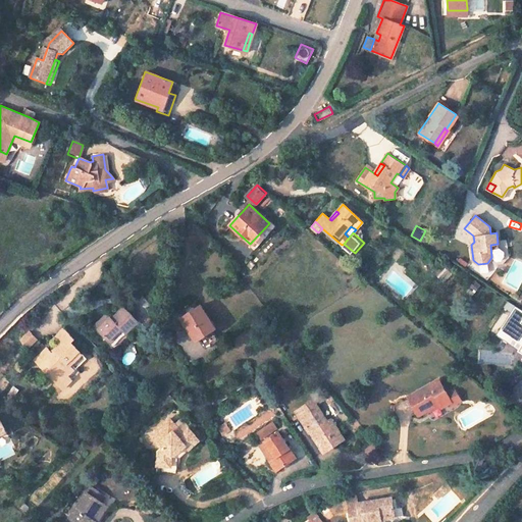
[(500,256),(498,244),(490,245),(491,257),(500,256)]
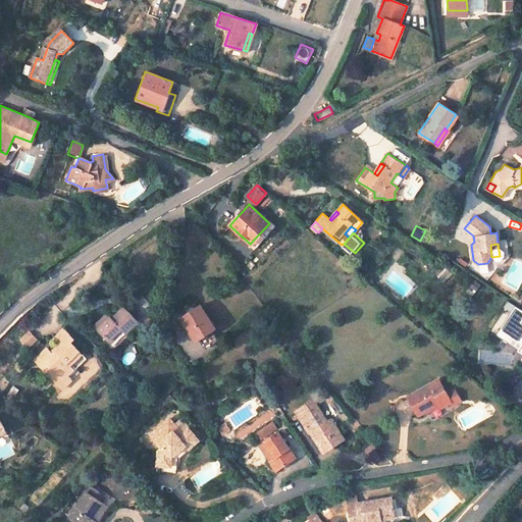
[(459,258),(457,261),(465,266),(467,263),(459,258)]
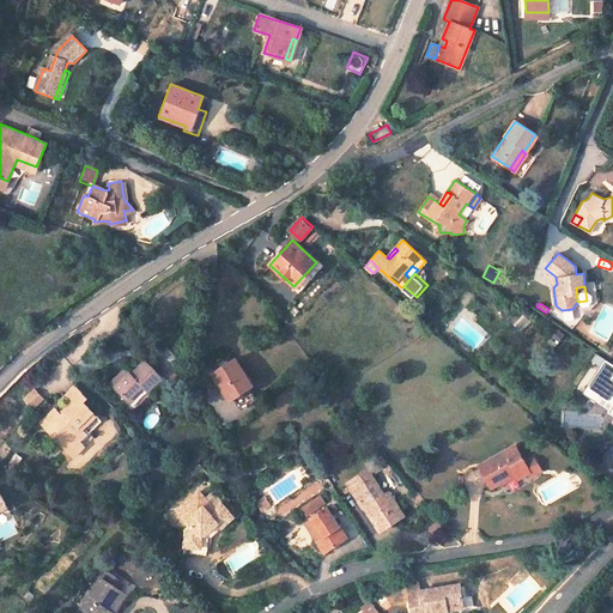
[(594,352),(588,359),(599,366),(604,359),(594,352)]
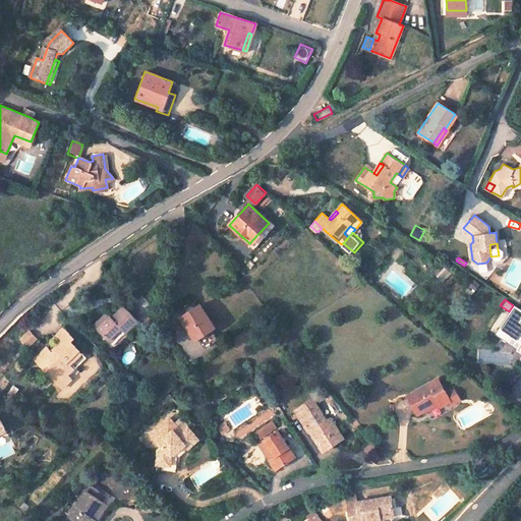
[(199,304),(180,316),(194,339),(214,327),(199,304)]
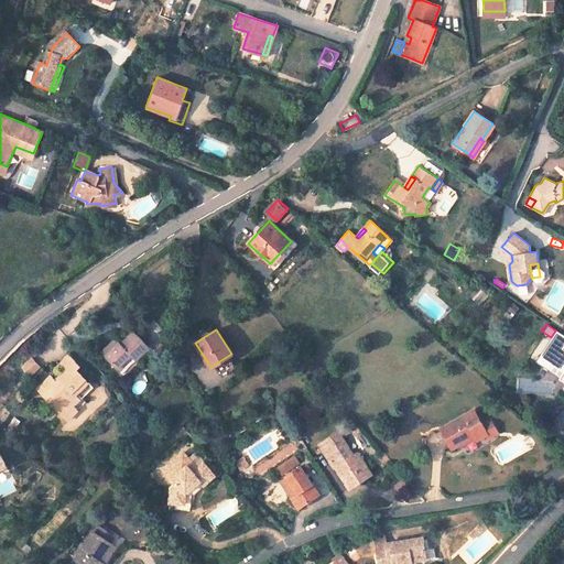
[(116,338),(101,351),(117,367),(130,355),(132,357),(134,359),(149,346),(133,331),(120,343),(116,338)]
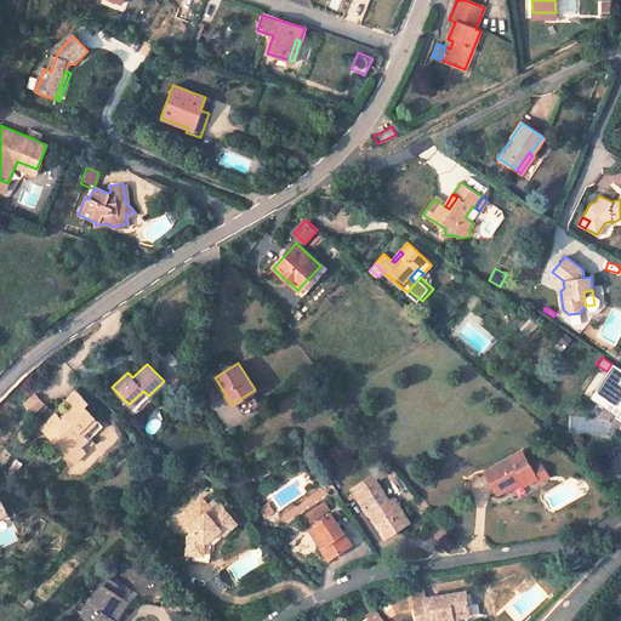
[(620,369),(611,364),(607,371),(592,394),(607,404),(617,411),(614,416),(620,420),(620,369)]
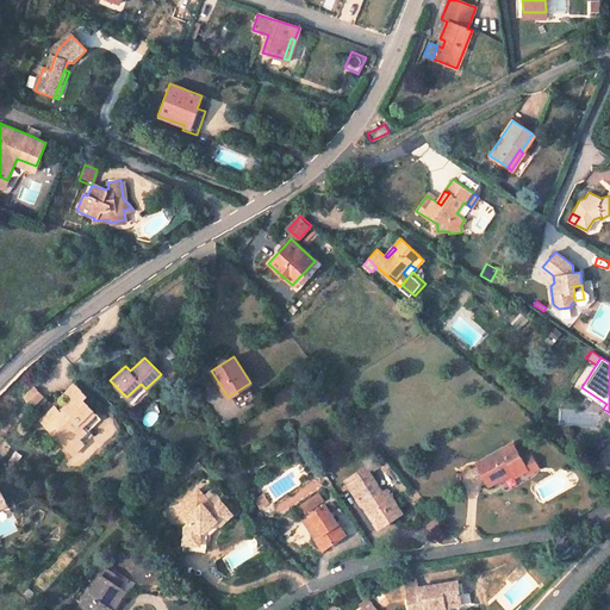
[(55,408),(47,415),(54,422),(48,428),(64,444),(72,439),(78,440),(82,444),(92,435),(88,430),(100,418),(82,400),(87,397),(74,384),(64,394),(70,400),(63,408),(64,410),(61,414),(58,412),(55,408)]
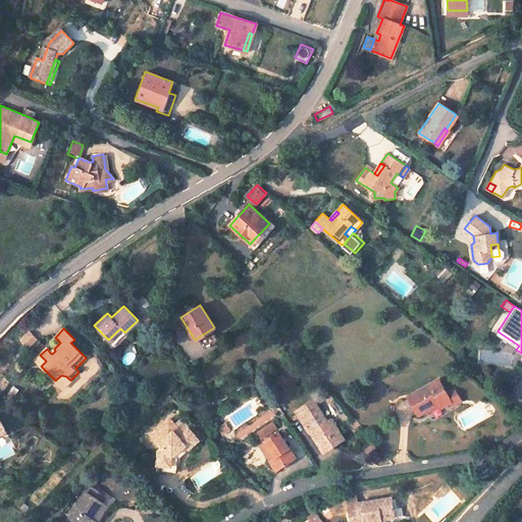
[(120,328),(108,340),(110,343),(122,330),(120,328)]
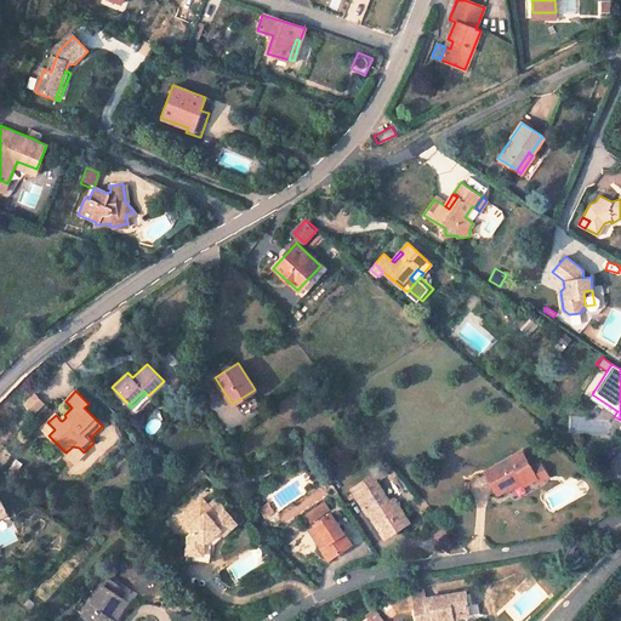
[(607,404),(592,394),(590,398),(605,408),(607,404)]
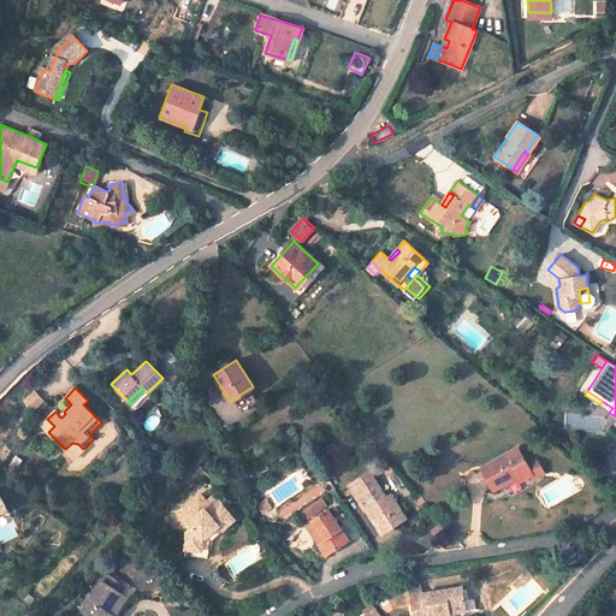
[(27,401),(34,409),(43,398),(36,392),(27,401)]
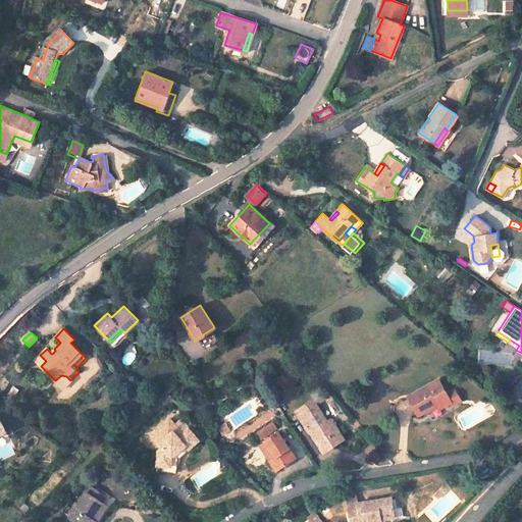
[(40,355),(35,360),(41,366),(46,361),(40,355)]
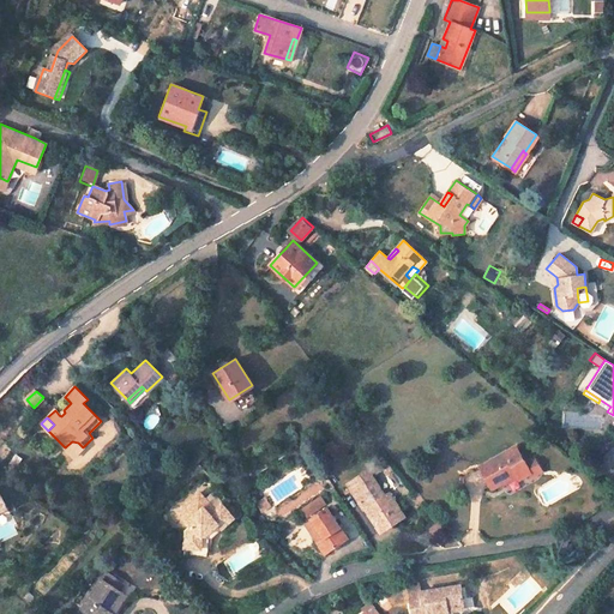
[(333,440),(324,446),(326,451),(337,445),(333,440)]
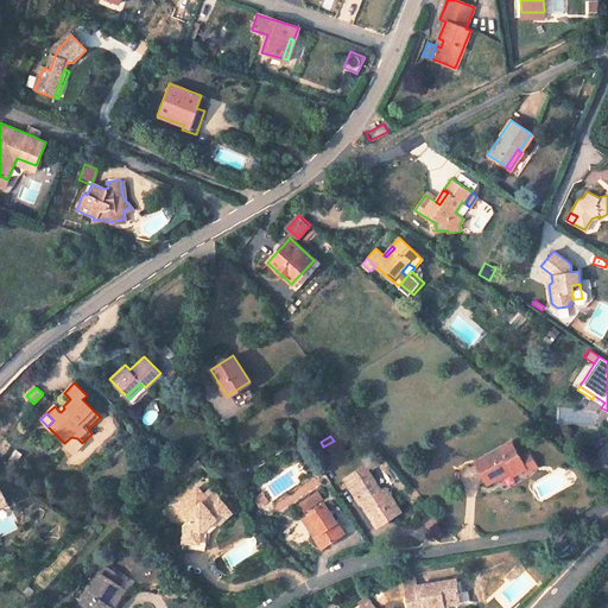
[(71,437),(64,443),(73,451),(82,443),(77,438),(71,437)]
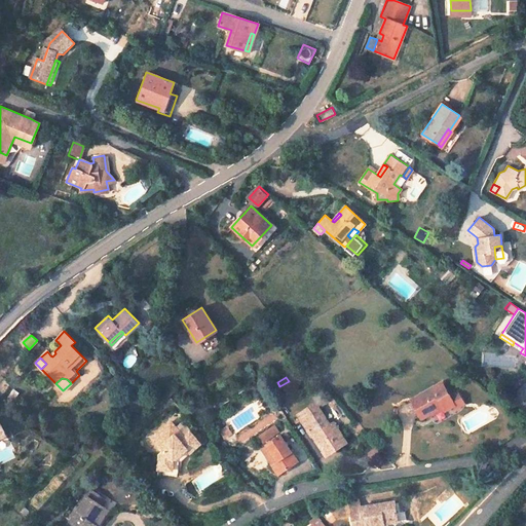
[(442,382),(411,400),(422,418),(437,409),(442,406),(444,409),(445,411),(455,405),(449,395),(442,382)]
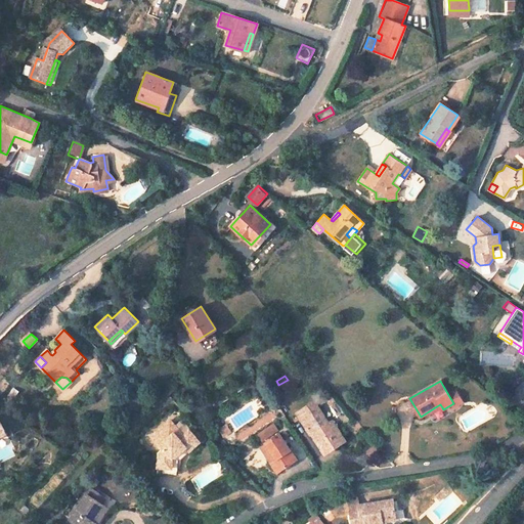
[(455,389),(447,393),(453,403),(454,406),(463,402),(455,389)]
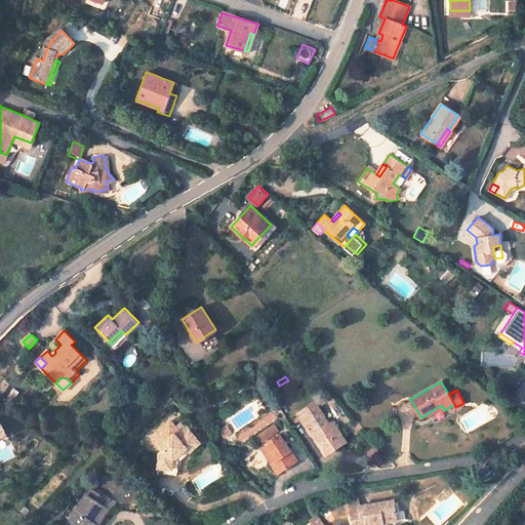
[(315,402),(297,413),(311,436),(313,435),(324,451),(334,444),(336,447),(345,441),(332,421),(329,423),(315,402)]
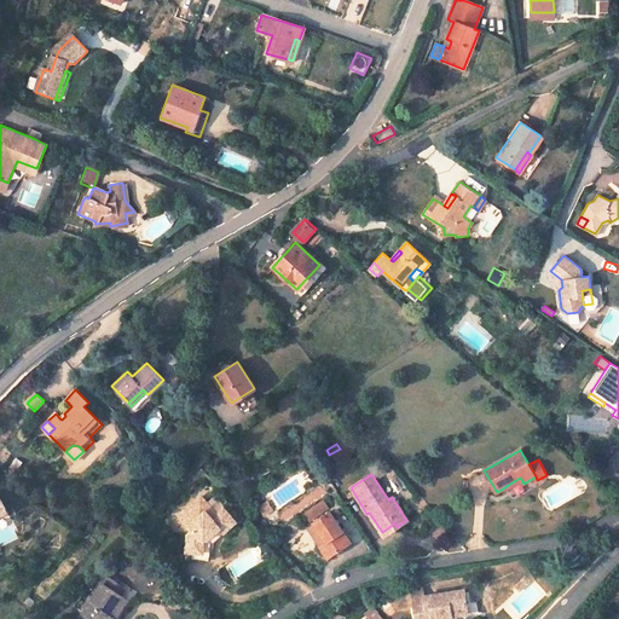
[(201,497),(178,516),(191,531),(187,536),(185,553),(202,556),(203,544),(209,539),(219,530),(232,519),(224,509),(215,515),(201,497)]
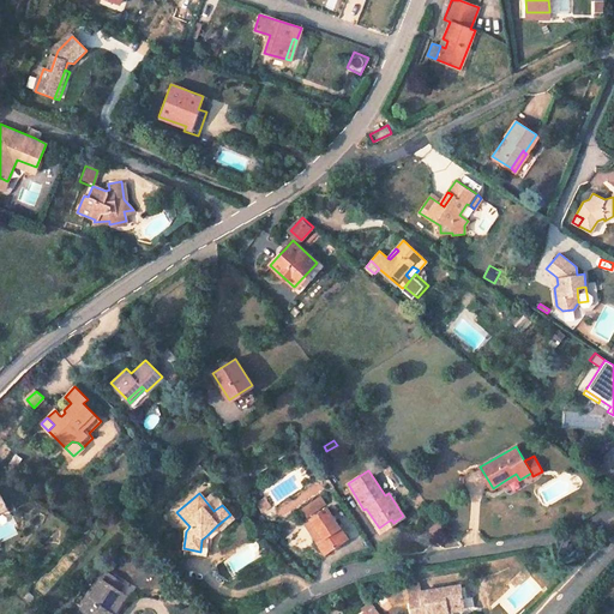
[(281,516),(308,503),(304,494),(277,507),(281,516)]
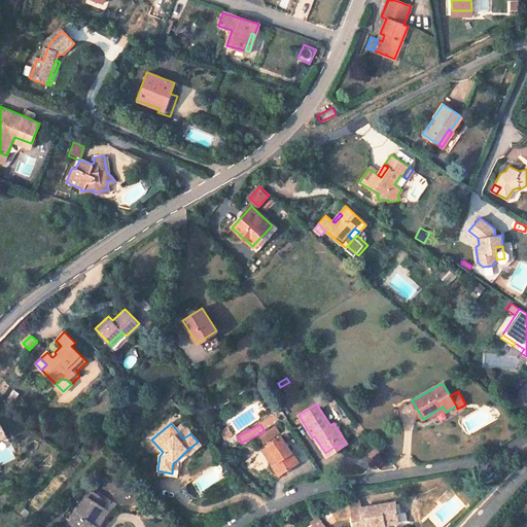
[(275,426),(260,436),(266,445),(280,434),(275,426)]
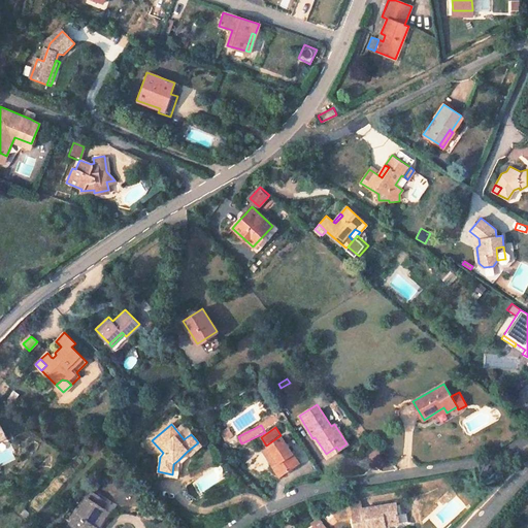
[(228,428),(221,433),(226,440),(233,436),(228,428)]
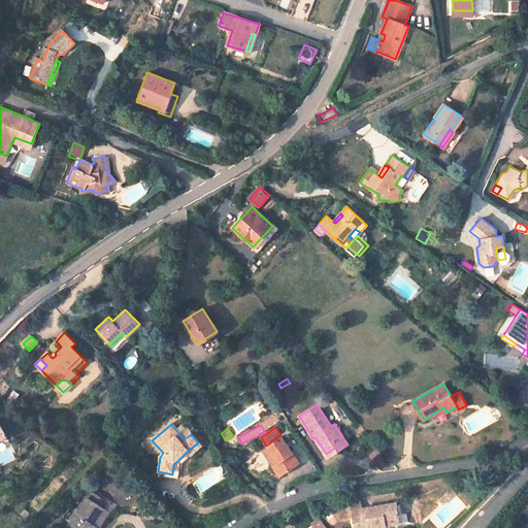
[(281,437),(267,447),(267,448),(277,462),(272,466),(279,476),(298,463),(281,437)]
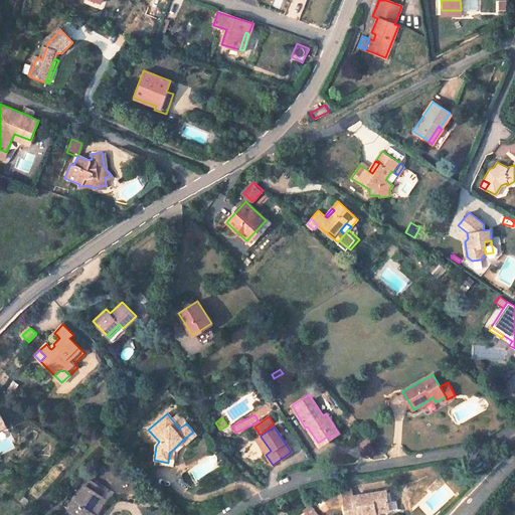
[(197,435),(193,432),(182,441),(185,446),(197,435)]
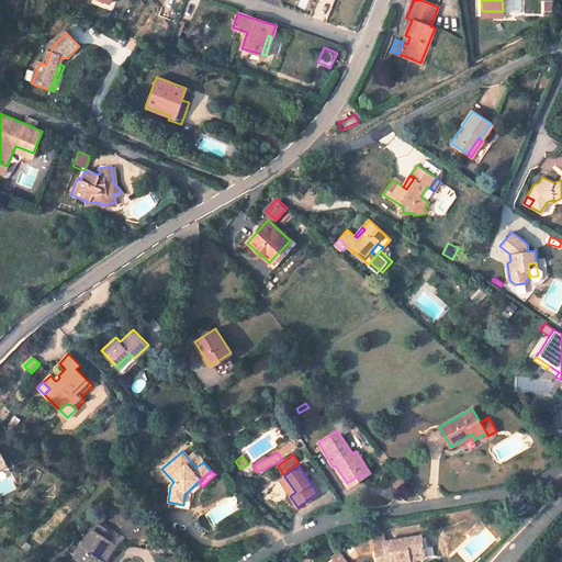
[(358,475),(347,483),(348,486),(360,479),(358,475)]
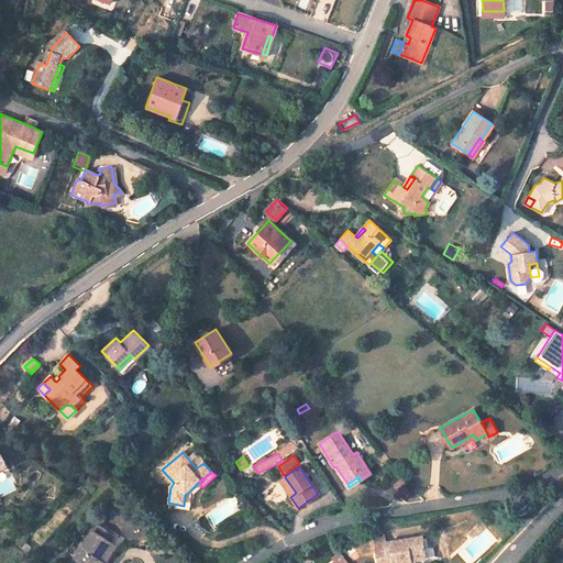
[(296,493),(285,477),(279,482),(290,497),(296,493)]
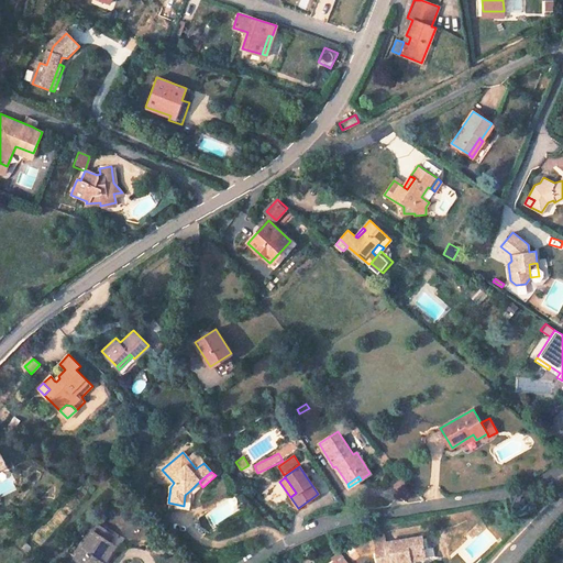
[(189,510),(190,490),(185,495),(184,506),(168,503),(168,509),(189,510)]
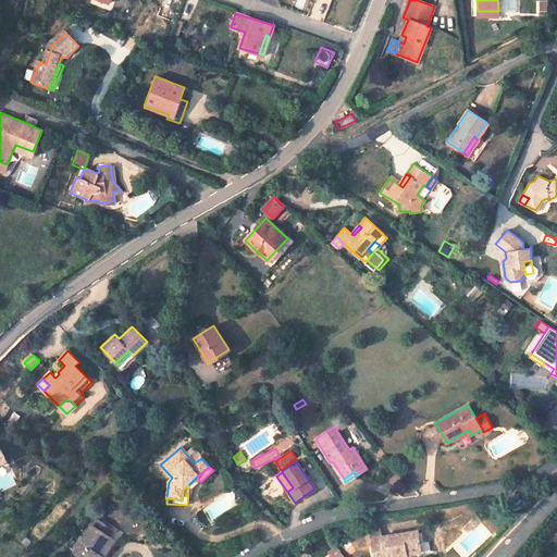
[(67,548),(62,556),(101,556),(96,553),(107,536),(111,530),(96,519),(98,516),(95,514),(71,549),(67,548)]
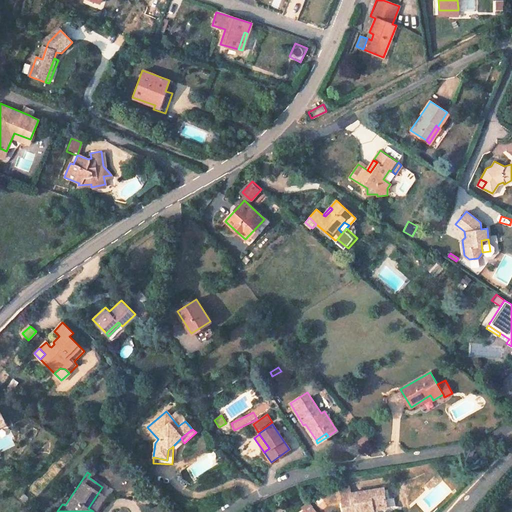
[(436,476),(424,487),(428,491),(440,479),(436,476)]
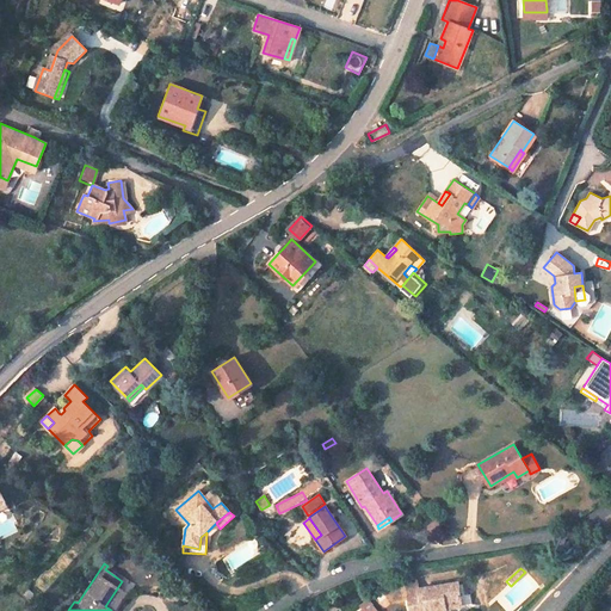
[(448,610),(464,609),(460,584),(420,591),(408,593),(411,610),(448,610)]
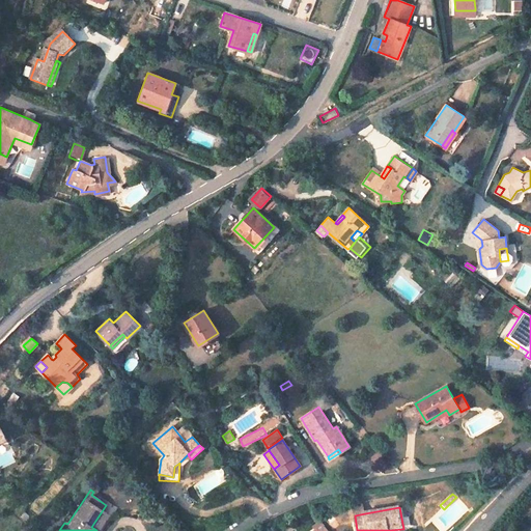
[(102,511),(91,527),(96,530),(107,515),(102,511)]
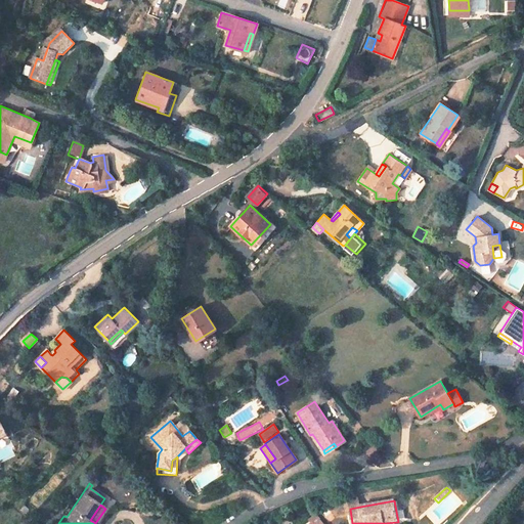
[(326,523),(319,514),(310,520),(312,523),(310,523),(326,523)]
